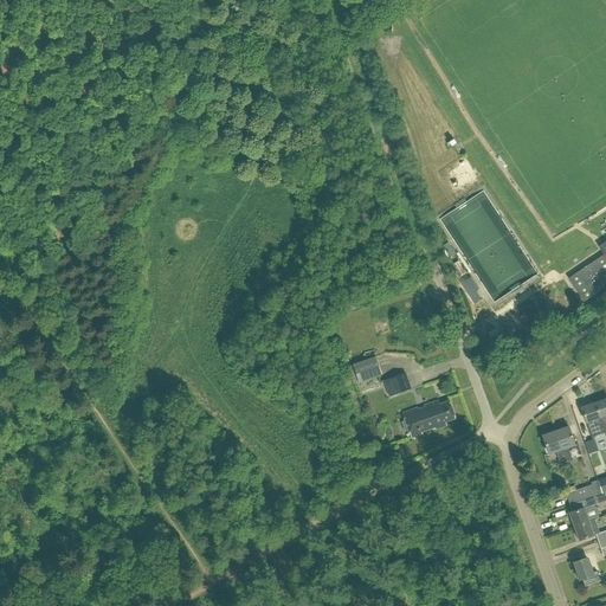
[(584,302),(604,289),(605,287),(605,253),(568,279),(584,302)]
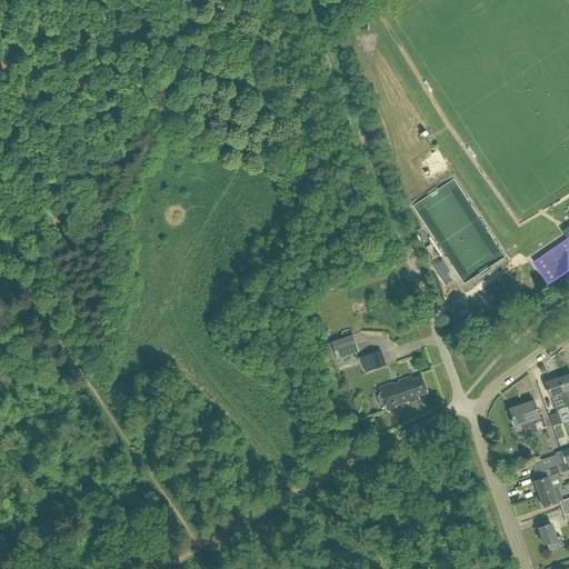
[(442,260),(432,267),(438,275),(447,269),(442,260)]
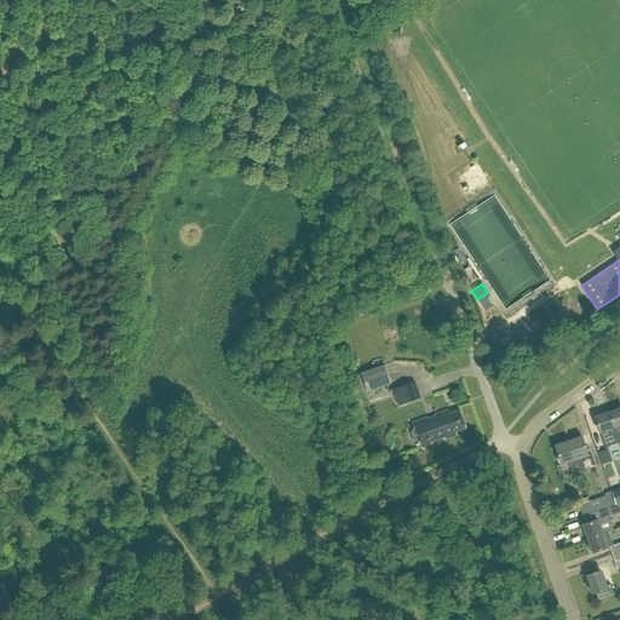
[(547,296),(555,305),(562,300),(555,290),(547,296)]
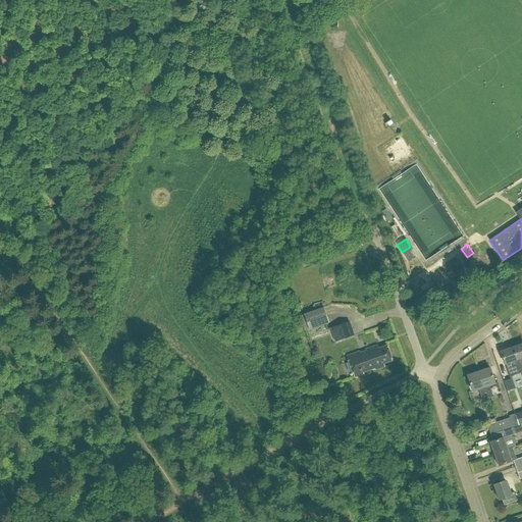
[(457,250),(453,253),(460,264),(465,261),(457,250)]
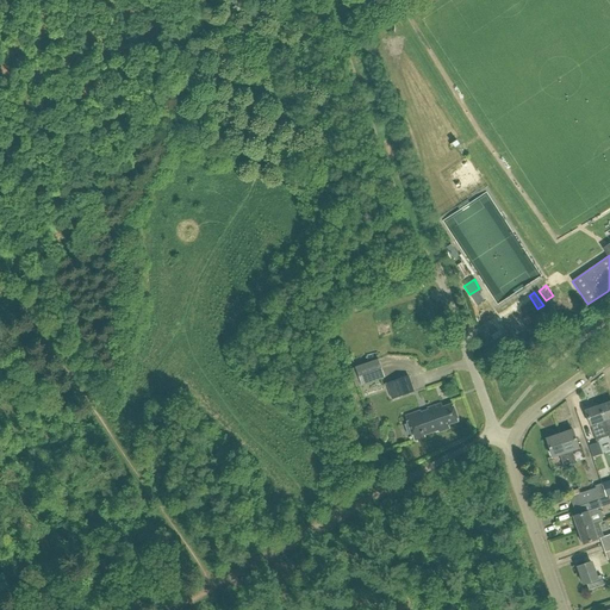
[(497,331),(490,336),(496,346),(503,341),(497,331)]
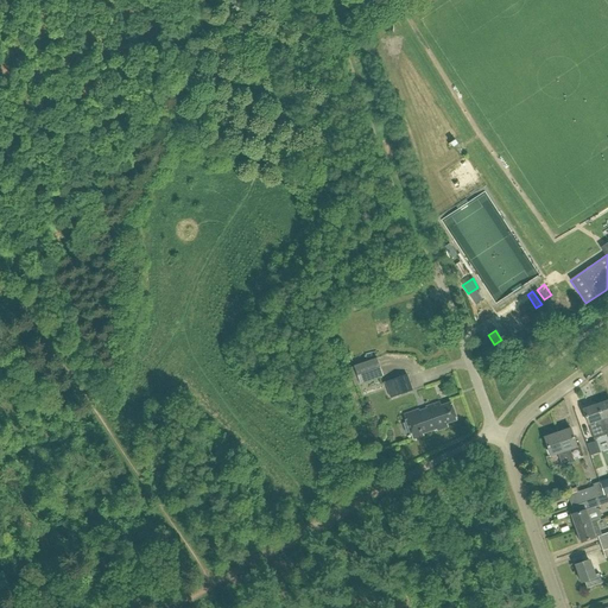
[(355,386),(360,384),(382,377),(377,359),(354,367),(349,368),(355,386)]
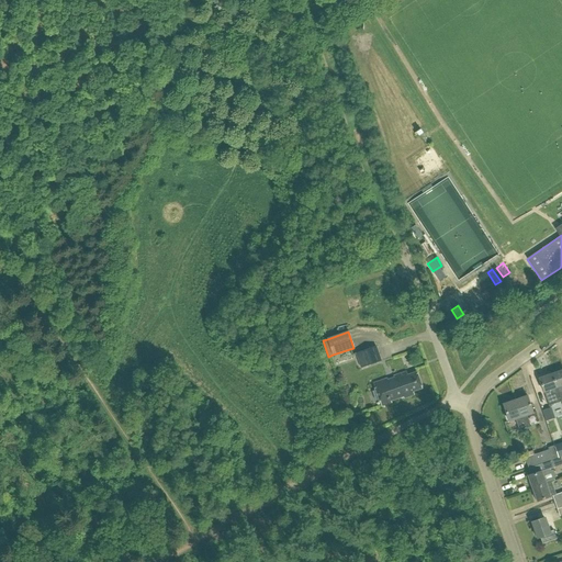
[(377,346),(362,351),(367,367),(382,361),(377,346)]
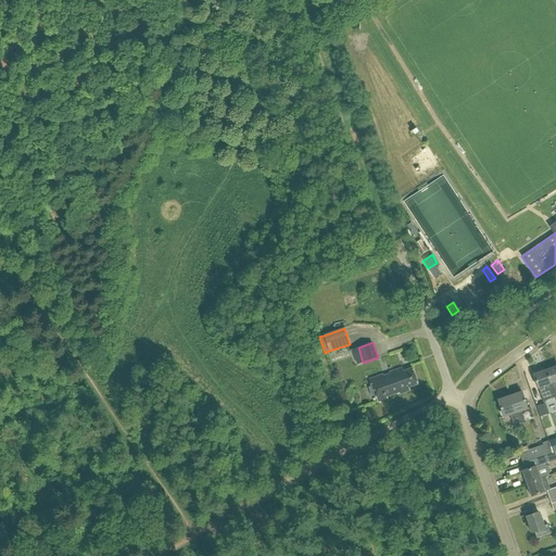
[(550,383),(555,397),(555,396),(555,366),(545,370),(550,383)]
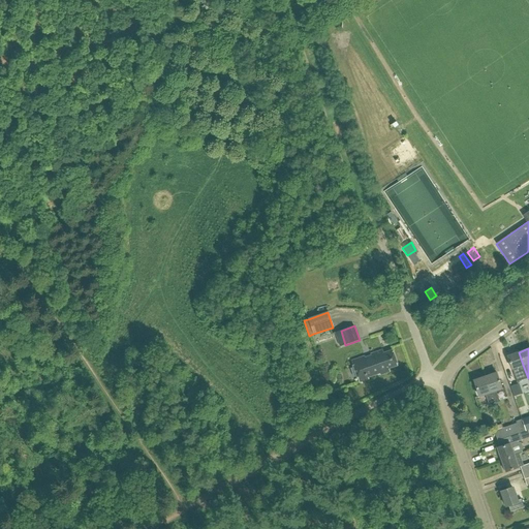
[(383,354),(382,351),(371,355),(371,356),(366,359),(365,358),(351,362),(360,383),(368,380),(368,378),(379,374),(380,376),(390,372),(389,369),(397,366),(392,351),(383,354)]
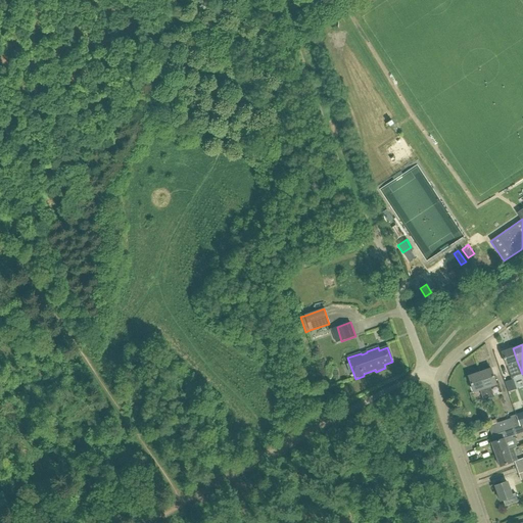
[(522,374),(517,361),(513,348),(502,352),(510,377),(516,375),(522,374)]
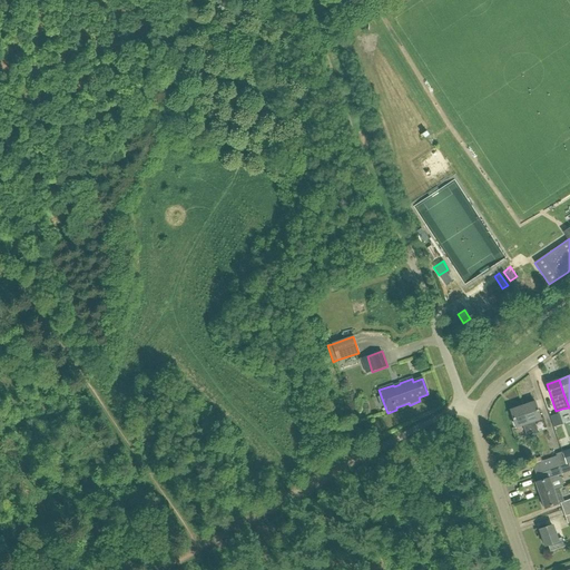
[(522,406),(532,435),(538,433),(533,421),(541,419),(534,402),(522,406)]
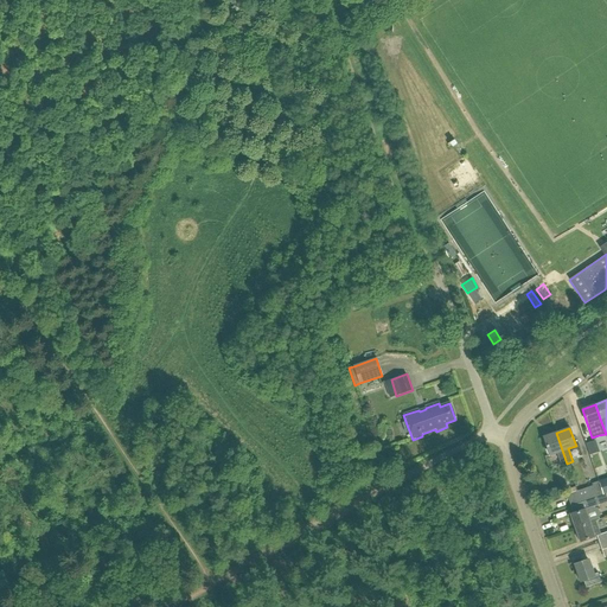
[(561,465),(567,464),(556,433),(543,438),(549,455),(556,453),(561,465)]
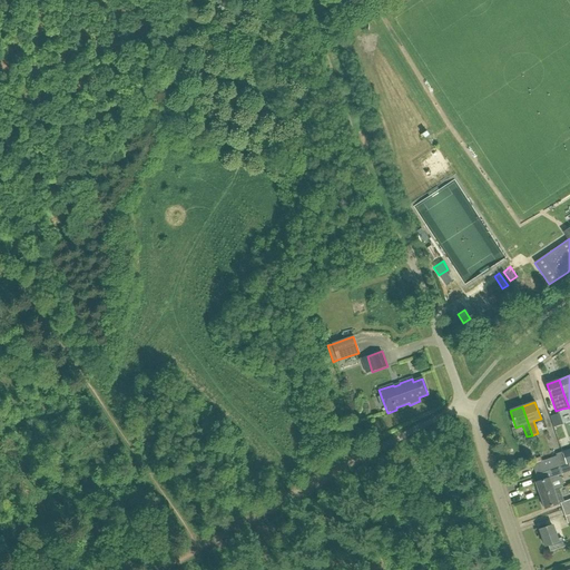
[(553,428),(560,424),(557,414),(549,416),(553,428)]
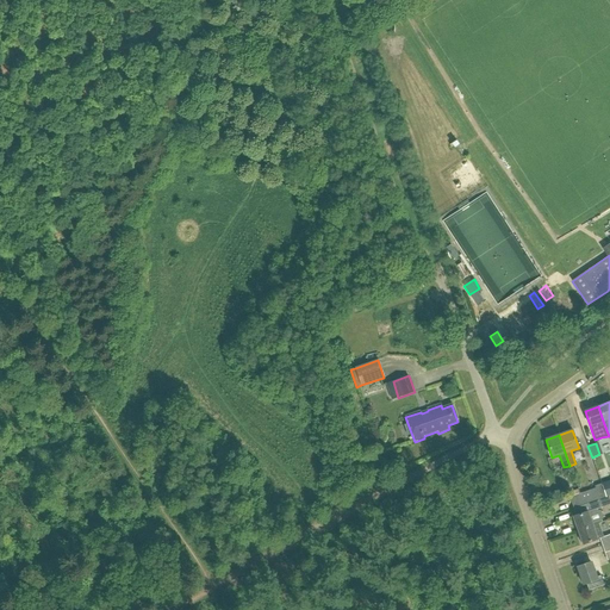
[(595,486),(595,489),(579,493),(584,505),(587,504),(607,497),(602,484),(595,486)]
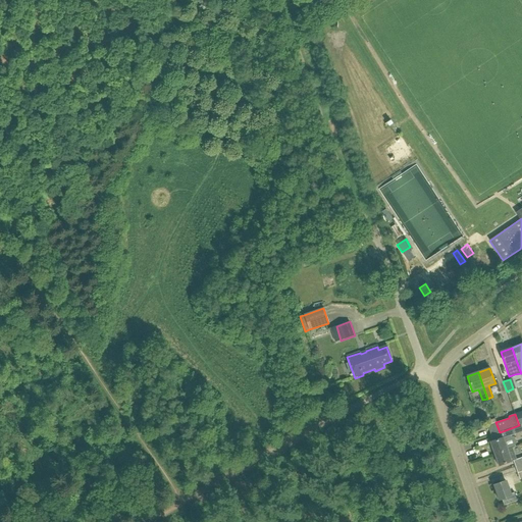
[(487,425),(490,435),(500,432),(496,422),(487,425)]
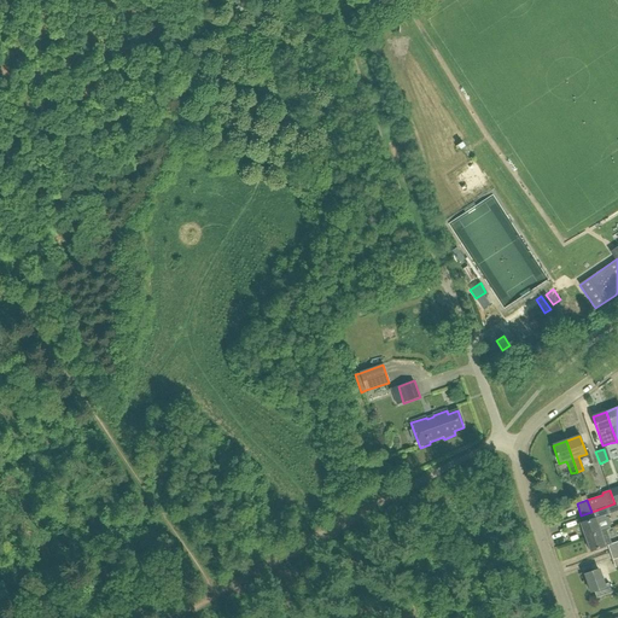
[(598,518),(579,524),(584,537),(606,530),(606,531),(611,529),(610,528),(611,526),(611,524),(610,519),(608,518),(606,518),(606,516),(617,511),(617,508),(617,503),(614,503),(595,511),(598,518)]
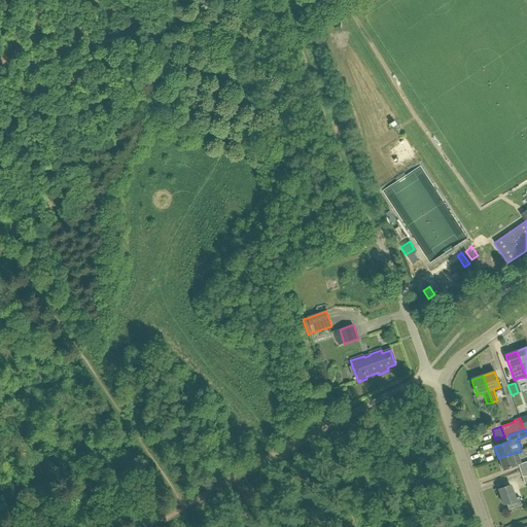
[(516,466),(518,465),(520,470),(526,467),(526,461),(521,464),(517,453),(517,452),(498,458),(502,470),(516,465),(516,466)]
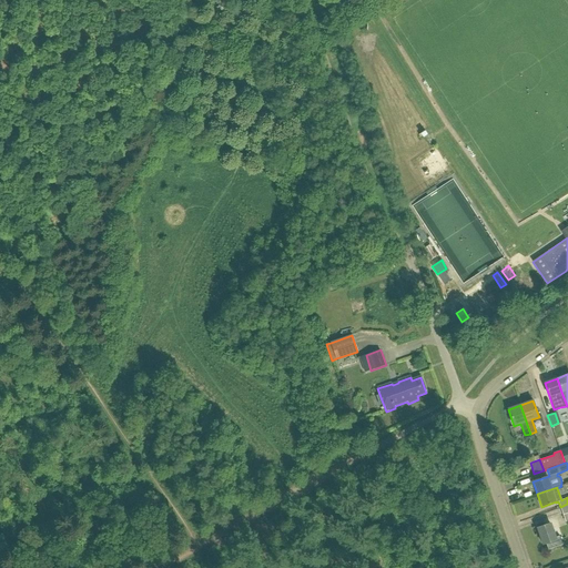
[(544,507),(548,521),(560,518),(556,504),(544,507)]
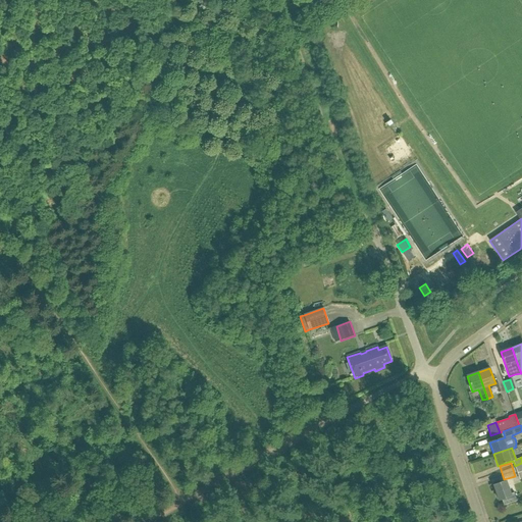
[(511,496),(506,480),(493,484),(499,500),(502,499),(504,505),(517,501),(515,493),(511,496)]
